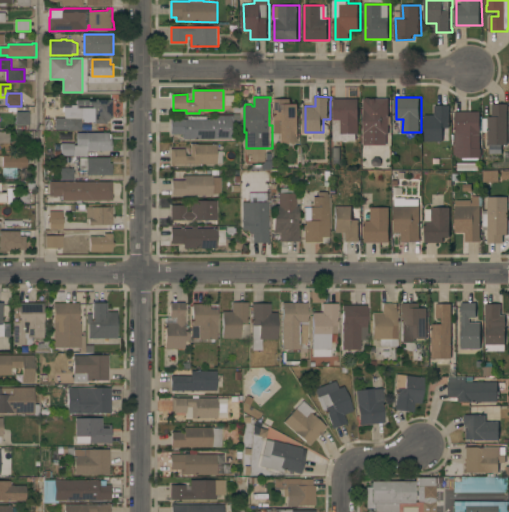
[(300,143),(281,143),(281,133),(275,133),(274,99),(293,98),(293,103),(299,103),(300,143)]
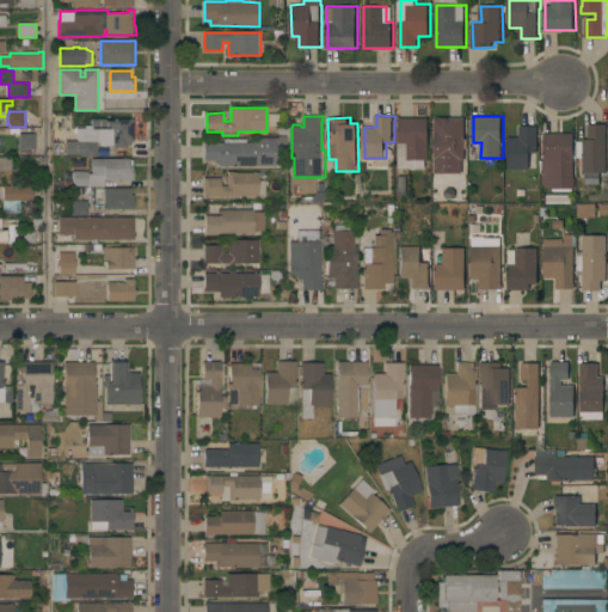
[(430,117),(430,159),(428,159),(428,167),(400,167),(400,117),(430,117)]
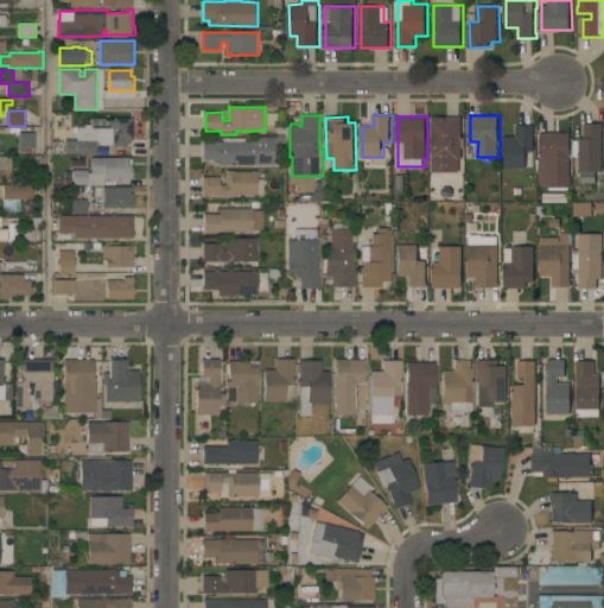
[(464,158),(433,158),(433,116),(464,116),(464,158)]
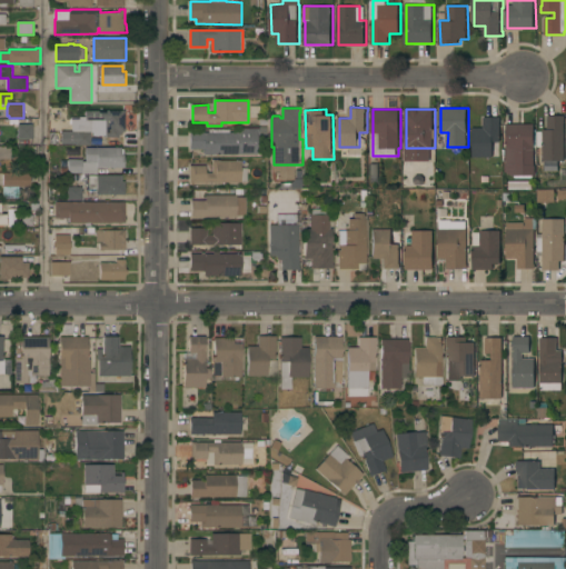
[(126,110),(126,132),(123,132),(123,135),(119,135),(119,138),(107,138),(107,136),(105,136),(105,132),(96,132),(96,120),(86,120),(86,110),(126,110)]
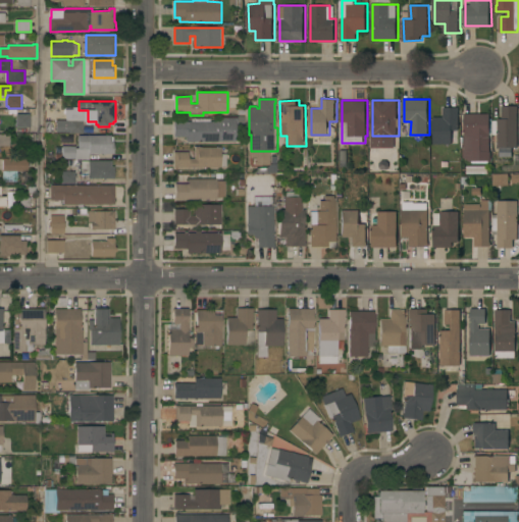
[(518,147),(500,147),(500,118),(504,118),(504,106),(518,105),(518,147)]
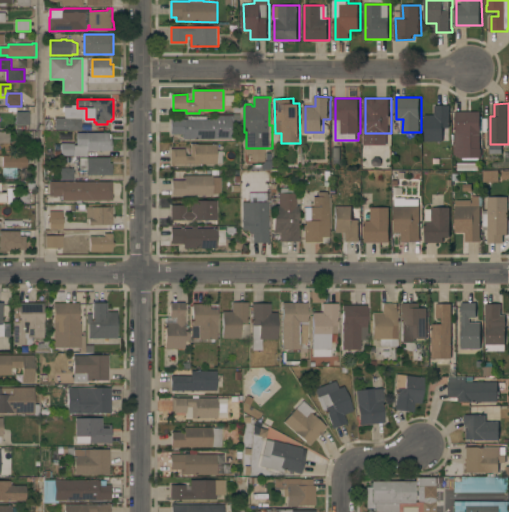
[(436,114),(436,105),(452,105),(452,109),(451,109),(452,127),(445,127),(445,141),(426,141),(426,114),(436,114)]
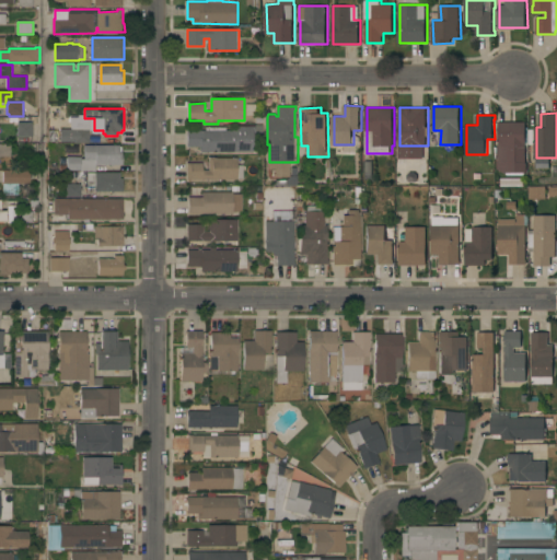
[(528,121),(528,163),(529,163),(529,174),(508,174),(499,168),(499,160),(501,160),(500,121),(528,121)]
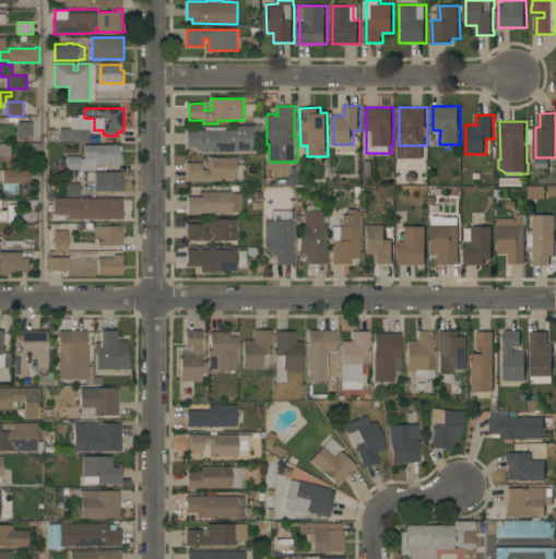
[(34,122),(34,137),(19,137),(19,122),(34,122)]
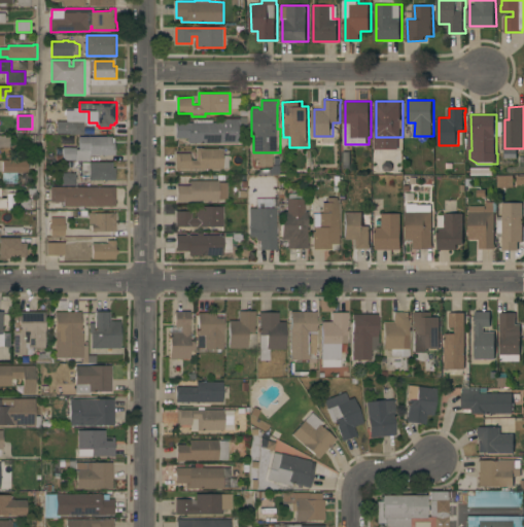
[(68,121),(68,118),(72,119),(72,121),(85,121),(85,135),(71,135),(71,133),(58,133),(58,121),(68,121)]
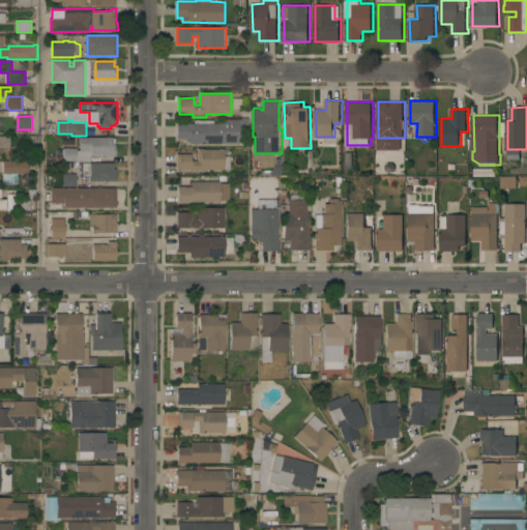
[(195,123),(195,119),(214,119),(214,123),(223,123),(223,119),(242,119),(242,124),(240,124),(240,144),(191,144),(191,139),(178,139),(178,123),(195,123)]
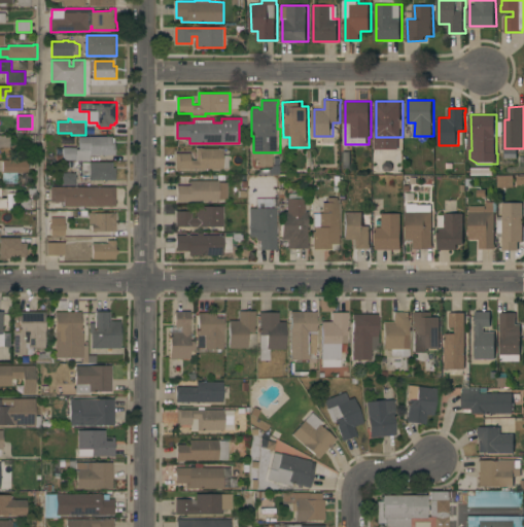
[(0,135),(11,136),(11,147),(0,147),(0,135)]
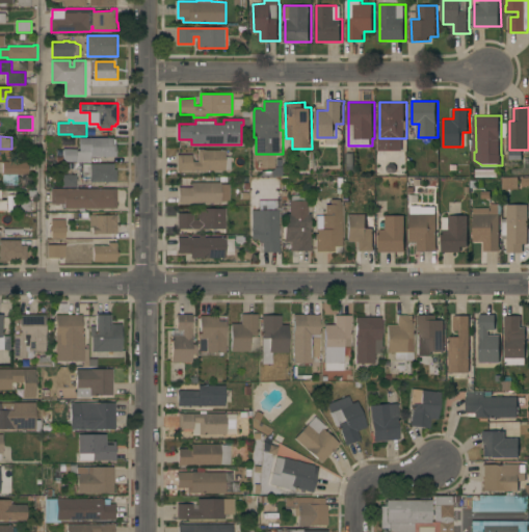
[(114,138),(114,144),(117,144),(117,156),(109,156),(109,157),(106,157),(106,156),(93,156),(93,162),(64,162),(64,149),(78,149),(78,151),(80,151),(80,138),(114,138)]
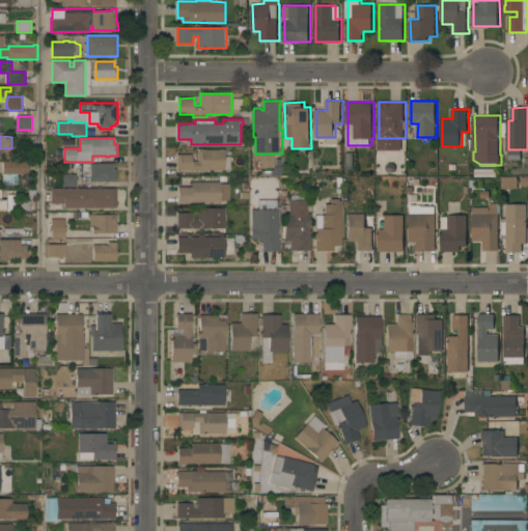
[(177,155),(193,155),(193,161),(199,161),(198,148),(204,148),(204,149),(226,149),(226,157),(231,157),(231,169),(178,170),(177,155)]
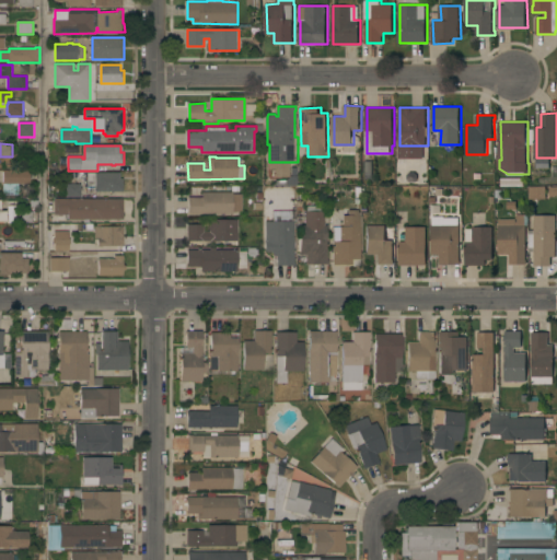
[(31,183),(20,184),(20,195),(4,195),(4,182),(2,182),(2,172),(4,172),(4,171),(31,171),(31,183)]
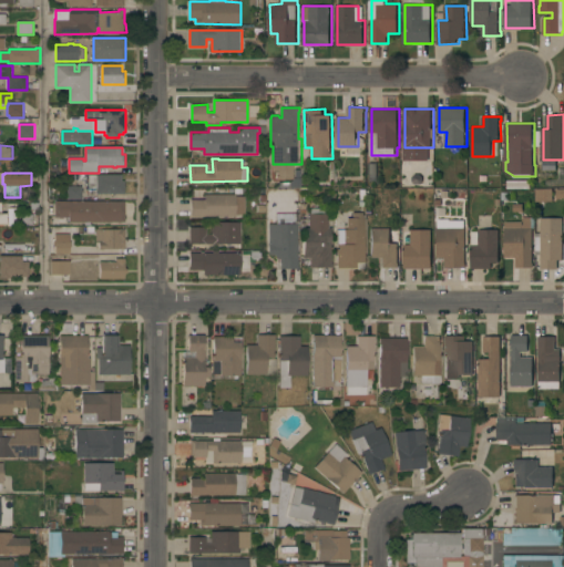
[(122,174),(122,181),(125,181),(125,194),(115,194),(115,195),(113,195),(113,194),(98,194),(98,188),(90,188),(90,175),(122,174)]
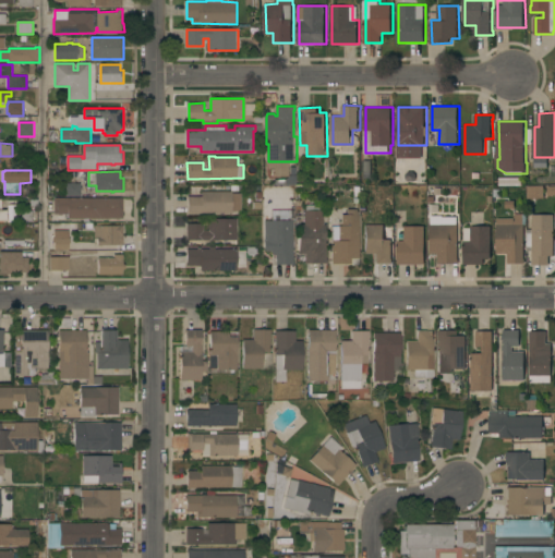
[(82,183),(82,196),(67,196),(68,183),(82,183)]
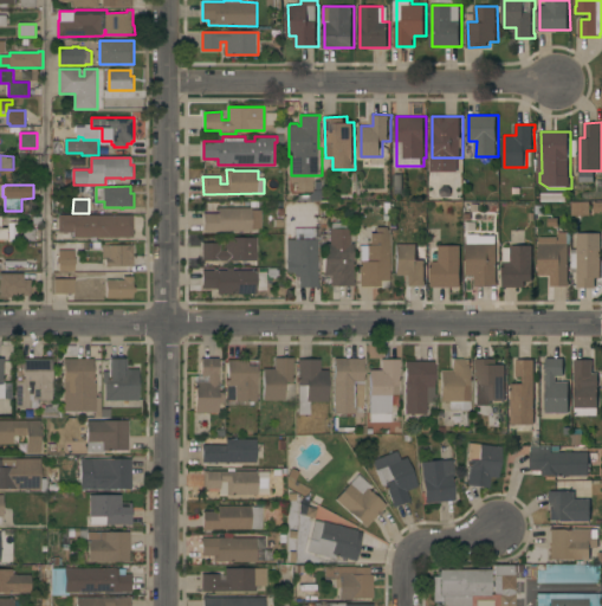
[(219,213),(219,207),(252,207),(252,208),(259,208),(259,223),(252,223),(252,231),(205,231),(205,213),(219,213)]
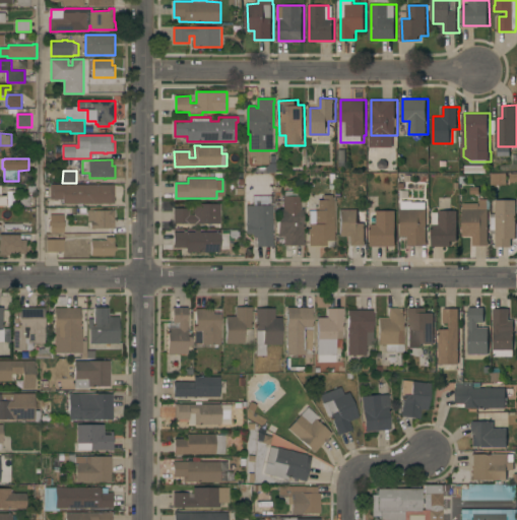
[(115,185),(115,203),(83,203),(83,206),(78,206),(78,204),(64,204),(64,199),(51,199),(51,185),(115,185)]
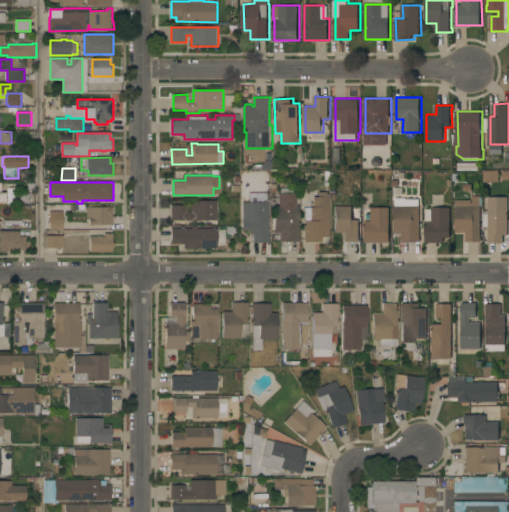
[(296,188),(296,193),(298,193),(298,206),(300,206),(300,237),(300,241),(281,241),(281,230),(275,230),(275,206),(280,206),(280,193),(281,193),(281,188),(296,188)]
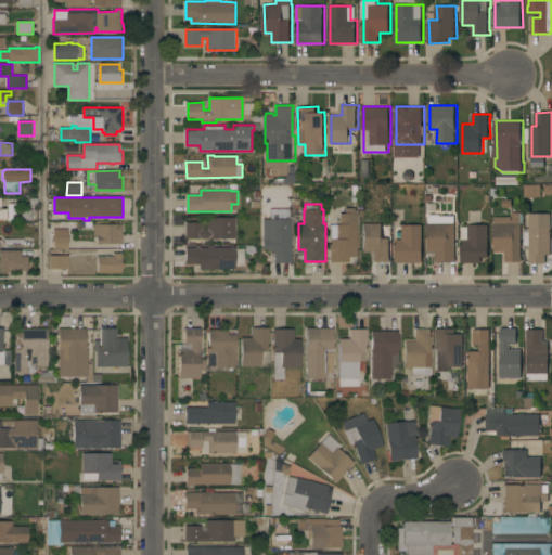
[(358,257),(350,257),(350,262),(331,262),(331,221),(338,221),(338,224),(342,224),(342,214),(346,214),(346,208),(358,208),(358,257)]
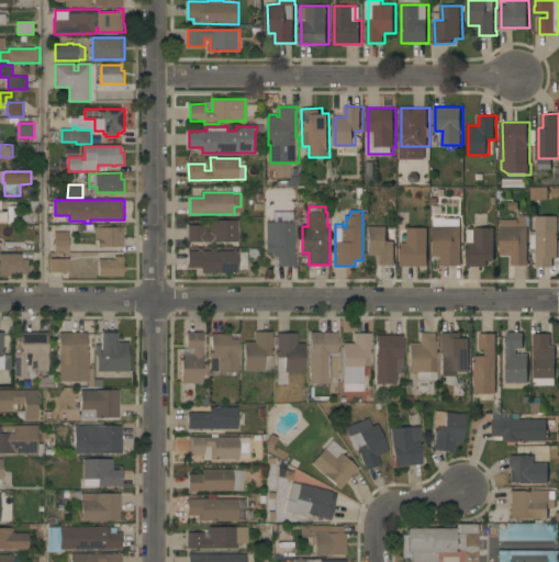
[(297,267),(279,267),(279,257),(276,257),(276,255),(275,255),(275,253),(267,253),(267,242),(268,242),(268,224),(275,224),(275,222),(276,222),(276,216),(281,216),(281,214),(290,214),(291,222),(297,222),(297,267)]
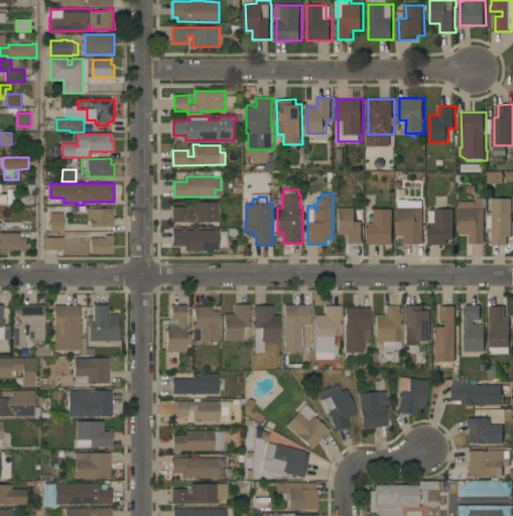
[(424,200),(424,207),(425,243),(406,243),(406,234),(399,234),(399,204),(403,204),(403,198),(410,198),(410,200),(424,200)]
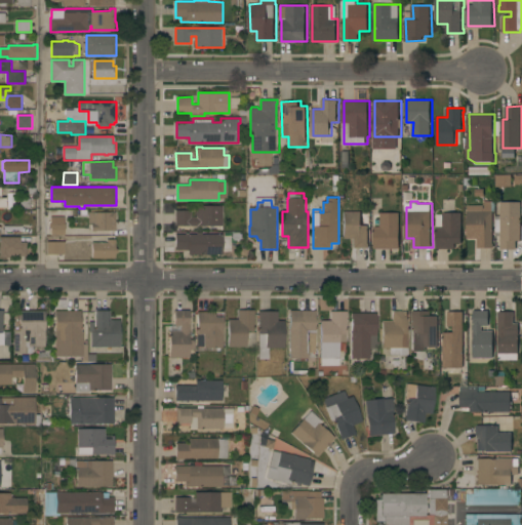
[(485,204),(485,201),(496,201),(496,210),(494,210),(494,243),(495,243),(495,247),(479,247),(479,238),(469,238),(469,210),(470,210),(470,204),(485,204)]
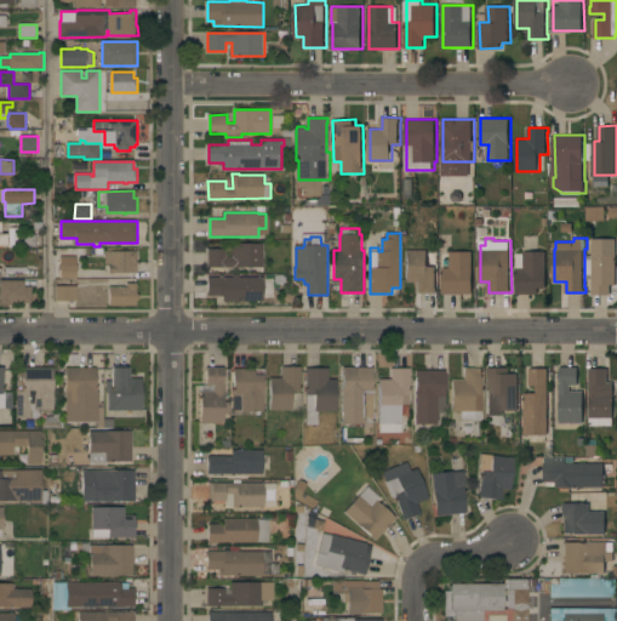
[(616,284),(612,284),(612,294),(594,294),(594,278),(588,278),(588,255),(594,255),(594,238),(616,238),(616,284)]
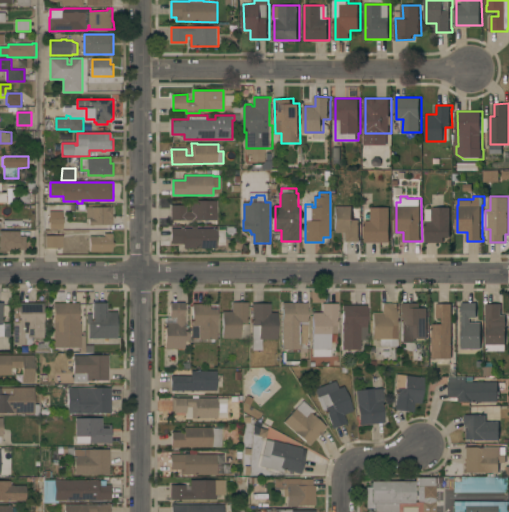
[(172,220),(172,205),(187,205),(187,211),(192,211),(192,201),(218,200),(218,220),(172,220)]
